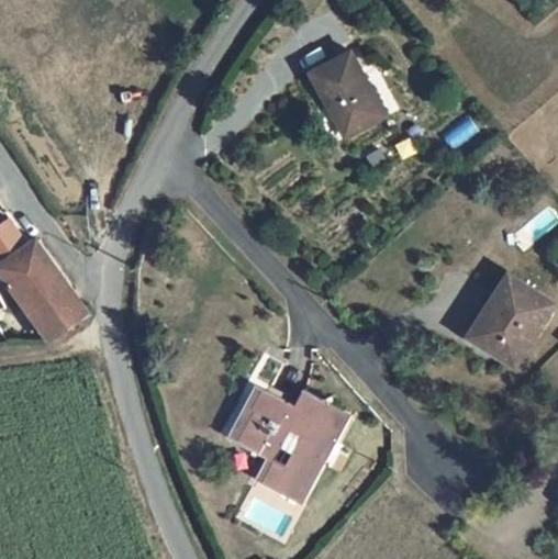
[(372,108),(337,48),(297,71),(334,132),(372,108)]
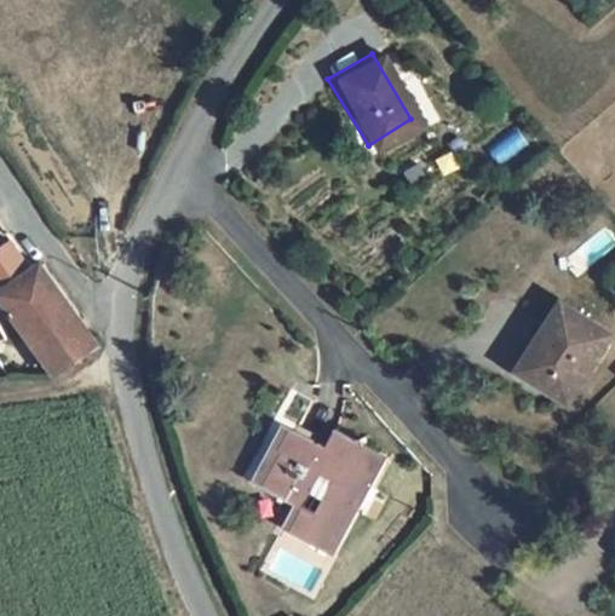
[(51,370),(98,340),(44,259),(33,268),(0,288),(0,298),(51,370)]
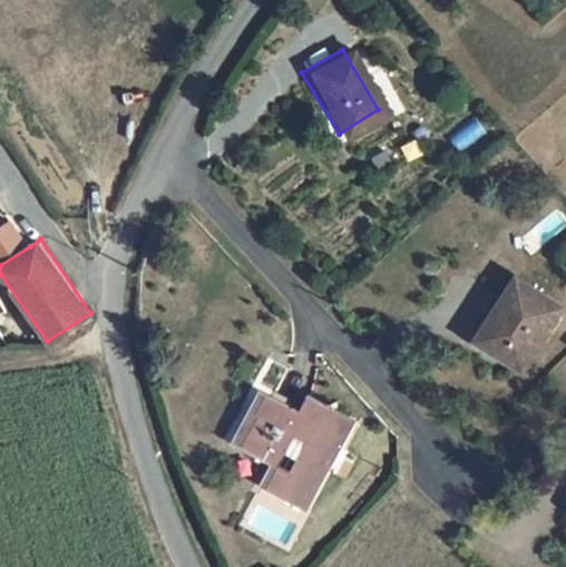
[(497,352),(517,364),(555,303),(509,274),(475,330),(501,346),(497,352)]
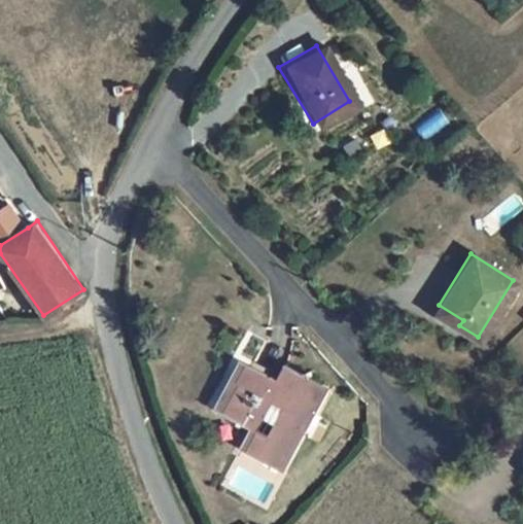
[(272,441),(257,432),(244,458),(280,479),(303,432),(310,437),(332,392),(293,371),(285,385),(238,362),(225,385),(232,388),(218,413),(242,425),(255,399),(271,408),(285,416),(272,441)]
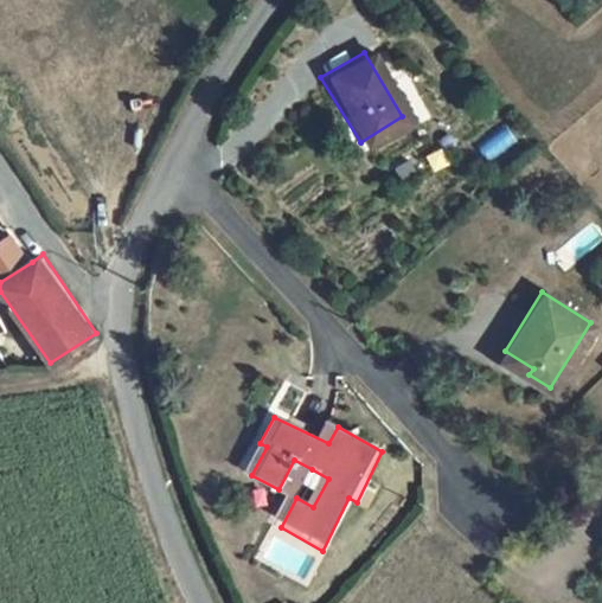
[(294,460),(279,489),(296,498),(312,469),(294,460)]
